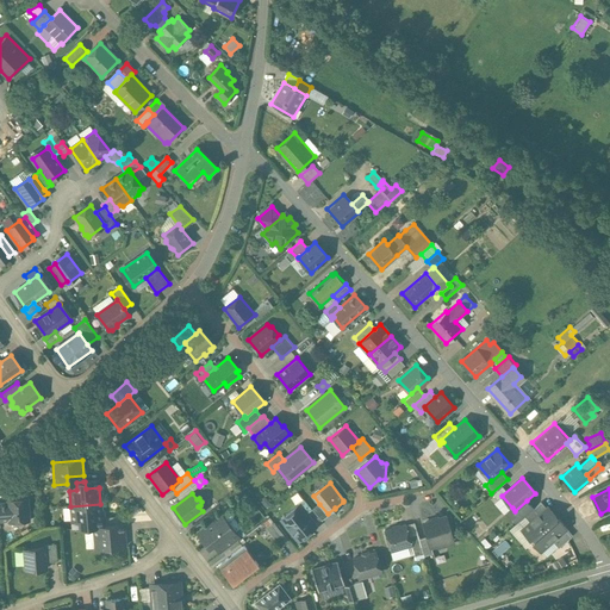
[(312,510),(303,498),(297,503),(298,505),(305,514),(306,514),(306,515),(312,510)]
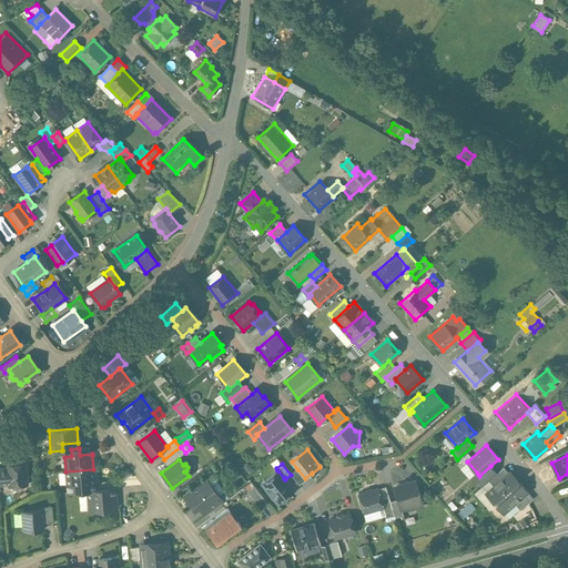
[(26,465),(7,466),(7,469),(8,485),(8,487),(27,486),(26,465)]
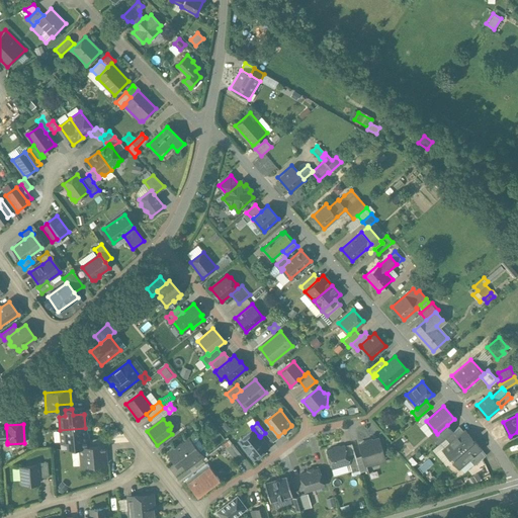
[(447,425),(437,434),(435,431),(431,435),(439,443),(440,443),(445,438),(452,431),(447,425)]
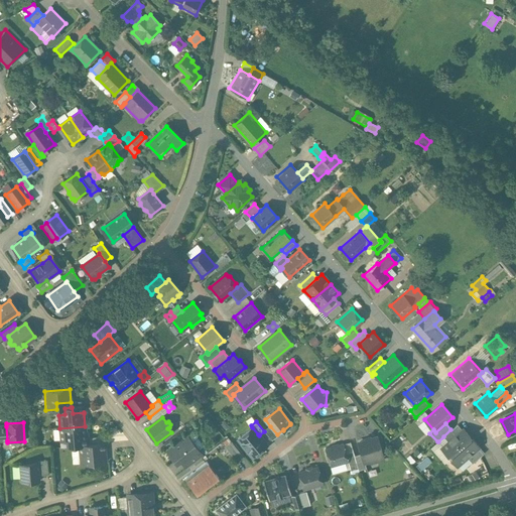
[(450,429),(443,436),(448,441),(462,429),(458,424),(450,429)]
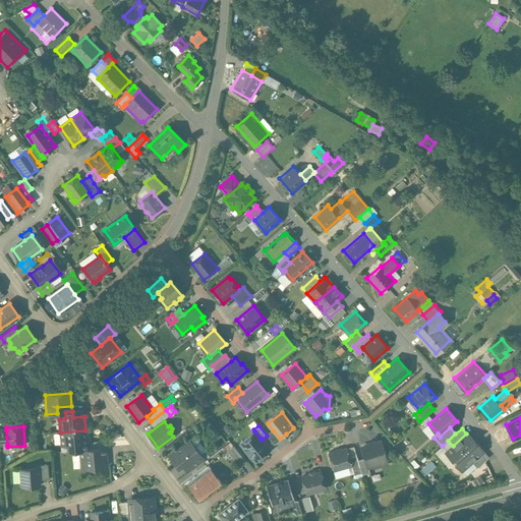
[(85,430),(60,432),(61,447),(67,446),(68,452),(78,451),(77,445),(87,444),(85,430)]
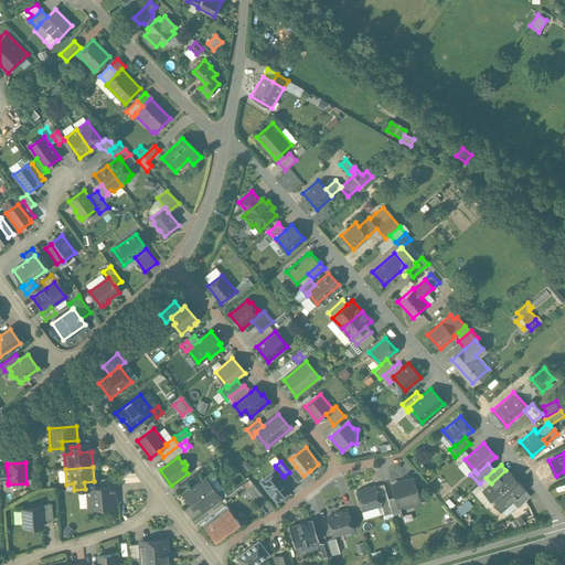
[(304,476),(296,467),(289,472),(298,482),(305,477),(304,476)]
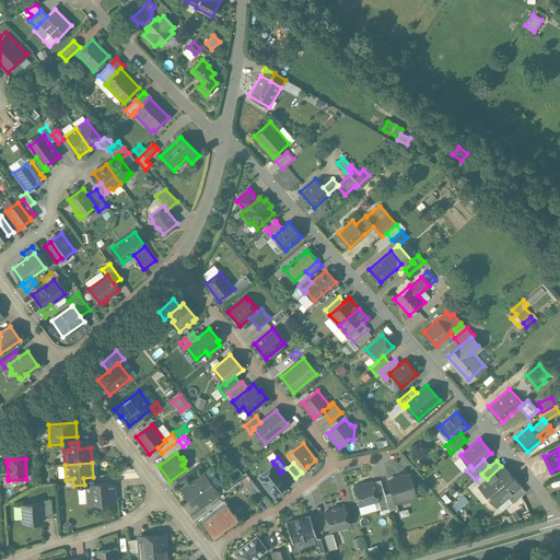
[(273,464),(258,477),(264,483),(264,485),(267,488),(268,489),(275,497),(277,494),(280,494),(283,491),(283,489),(290,483),(283,476),(283,475),(281,473),(281,471),(280,471),(273,464)]
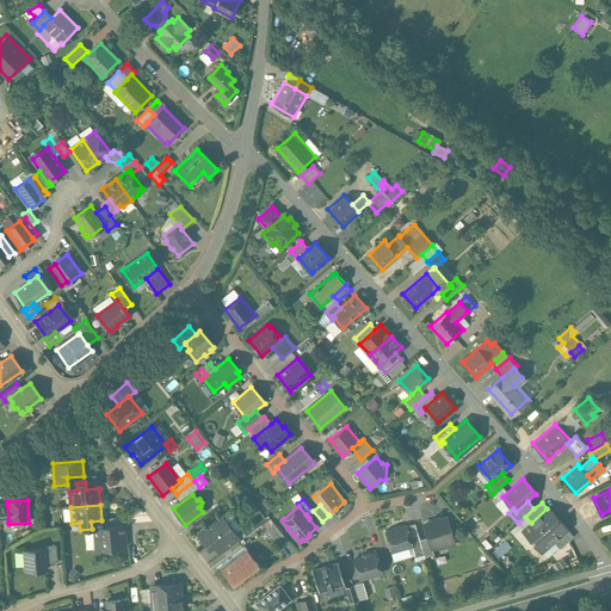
[(547,508),(531,523),(525,517),(519,523),(524,529),(523,530),(530,539),(531,538),(535,542),(534,543),(541,551),(553,542),(566,530),(567,529),(560,519),(557,520),(555,517),(556,516),(548,507),(547,508)]
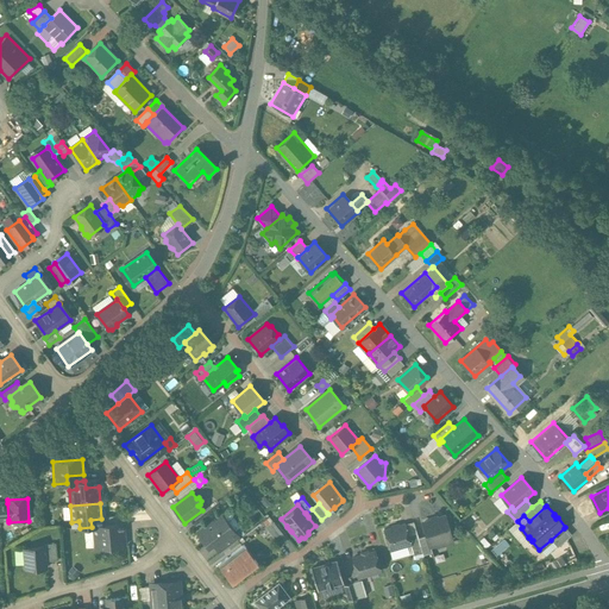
[(220,515),(198,533),(206,544),(214,544),(232,531),(220,515)]
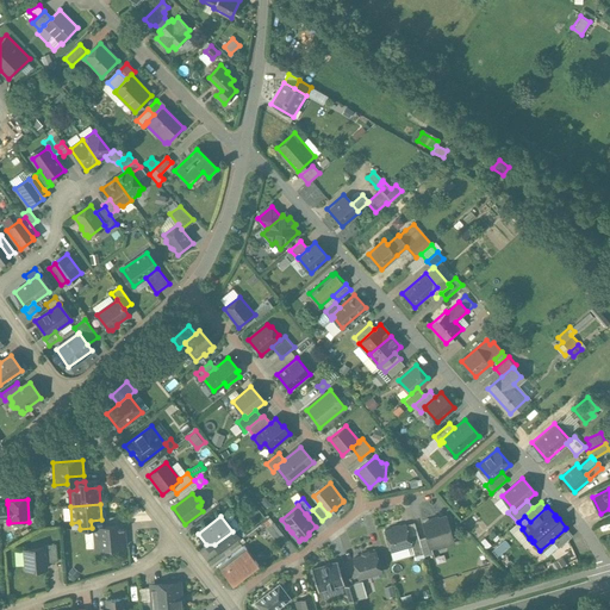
[(447,518),(423,526),(427,536),(431,552),(454,546),(447,518)]
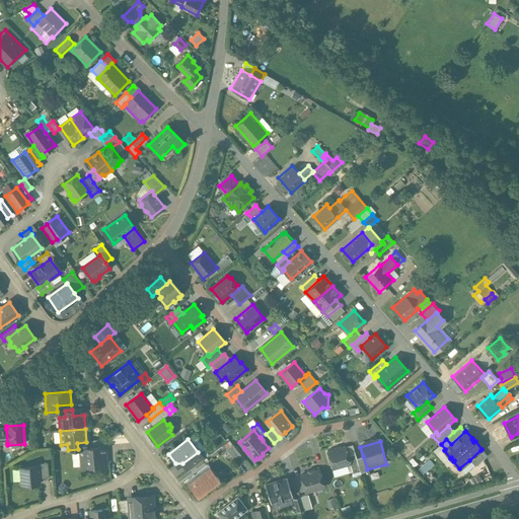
[(244,459),(233,445),(228,449),(239,463),(244,459)]
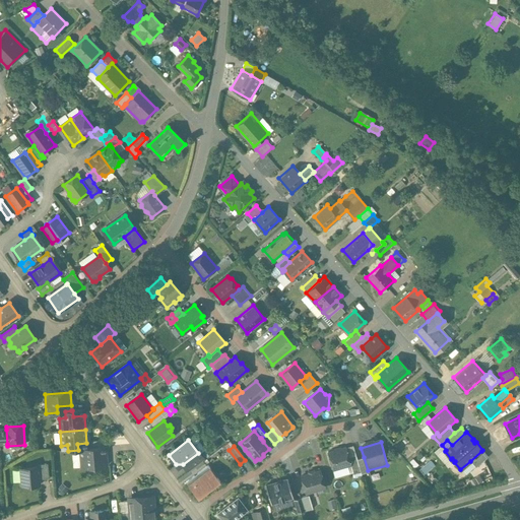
[(90,448),(89,448),(89,449),(79,450),(81,468),(107,466),(106,453),(91,454),(90,448)]
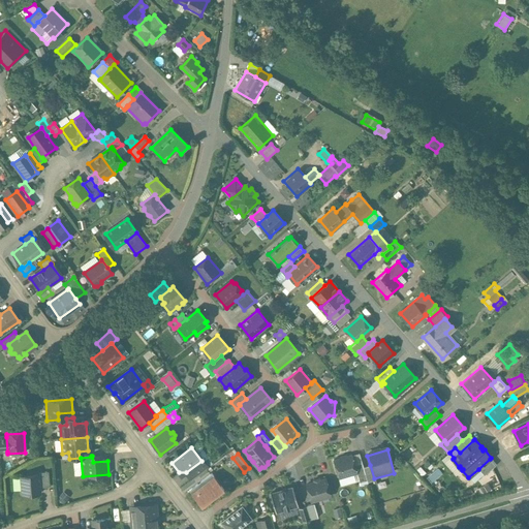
[(352,456),(334,461),(339,478),(356,473),(358,473),(354,465),(352,456)]
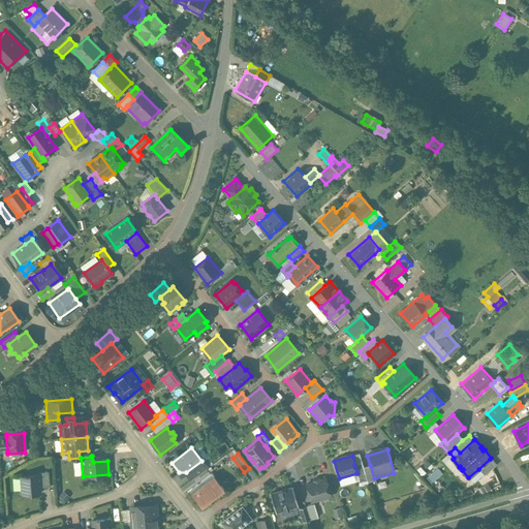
[(490,459),(478,469),(485,475),(495,465),(490,459)]
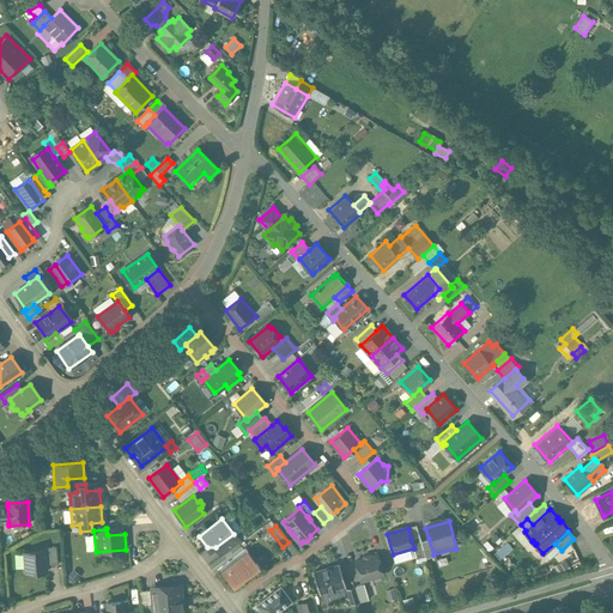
[(234,534),(216,547),(223,557),(240,544),(234,536),(235,535),(234,534)]
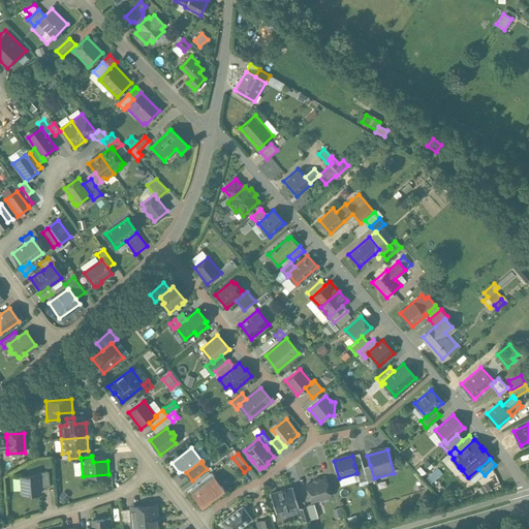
[(362,463),(354,465),(358,473),(356,473),(360,484),(367,480),(363,467),(362,463)]
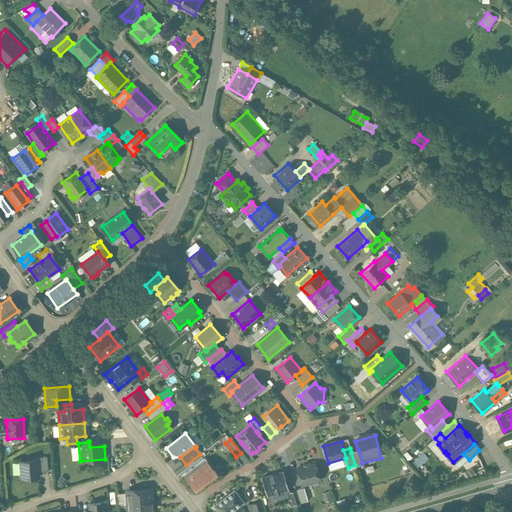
[(358,450),(351,452),(355,465),(362,463),(358,450)]
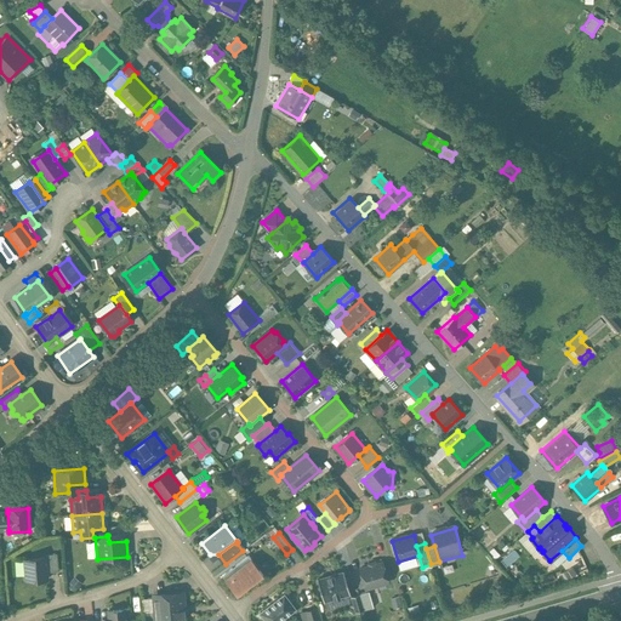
[(56,554),(45,556),(45,558),(46,558),(47,573),(58,571),(56,554)]
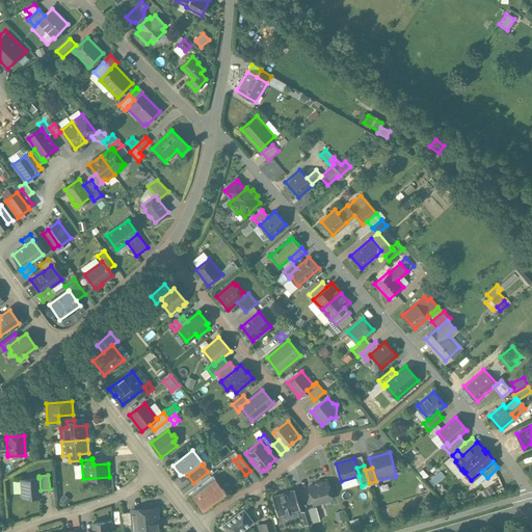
[(213,476),(190,494),(203,509),(225,493),(213,476)]
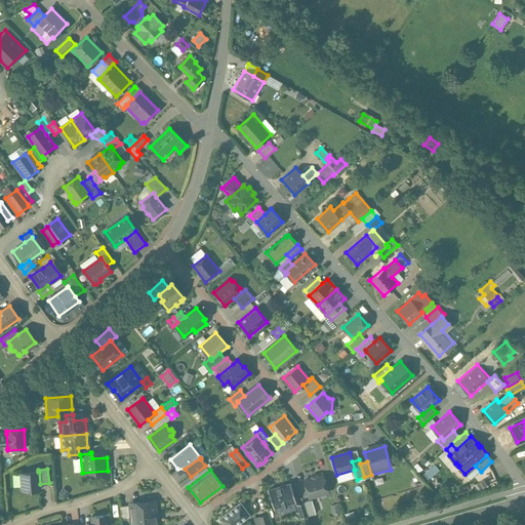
[(38,472),(21,473),(22,491),(40,490),(40,484),(39,472),(38,472)]
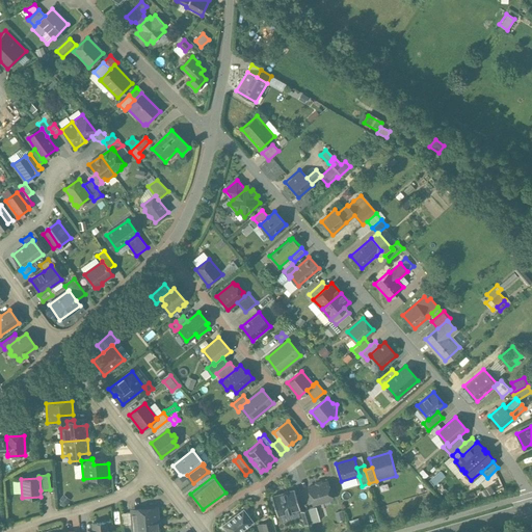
[(327,482),(308,487),(313,505),(333,499),(327,482)]
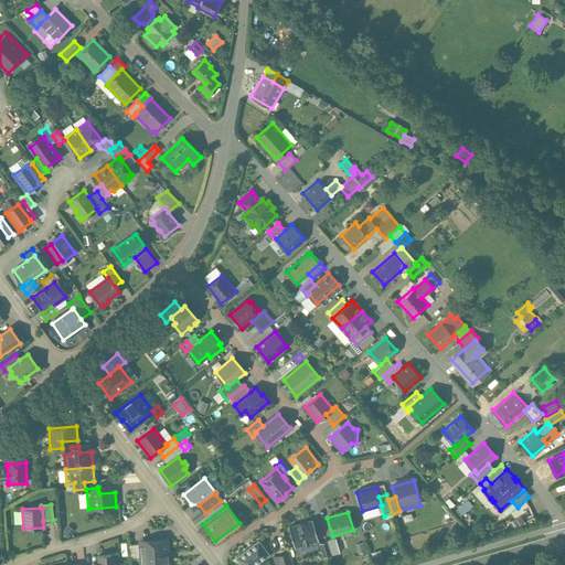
[(312,521),(288,528),(295,547),(318,541),(312,521)]
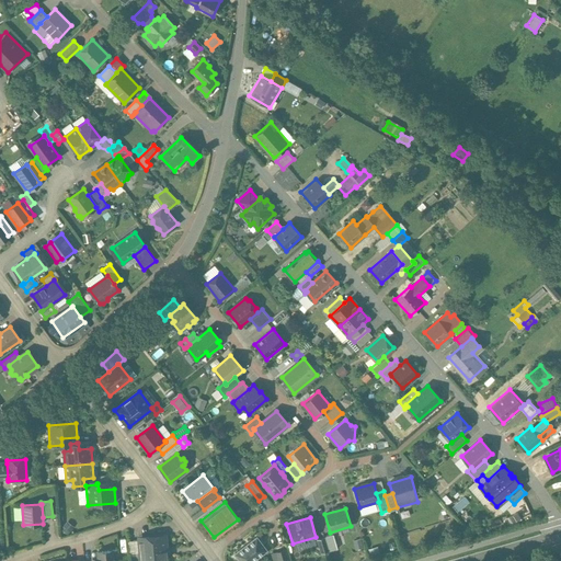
[(75,527),(68,522),(61,529),(68,535),(75,527)]
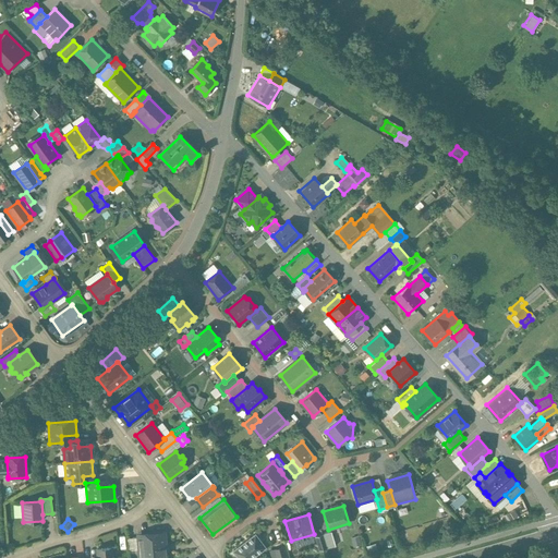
[(164,536),(148,537),(149,548),(140,549),(140,557),(166,557),(164,533),(162,533),(164,536)]
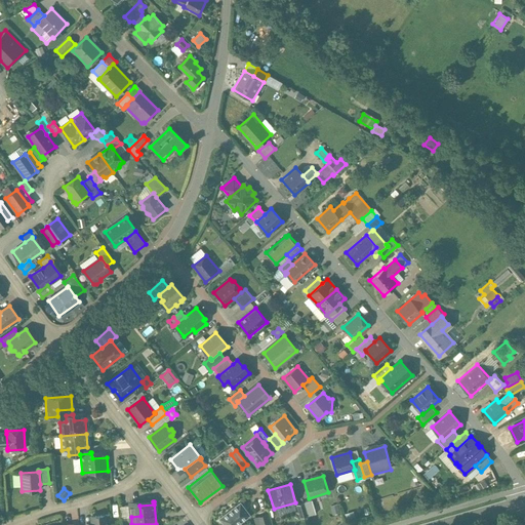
[(139,502),(132,503),(130,507),(131,517),(140,516),(139,506),(139,502)]
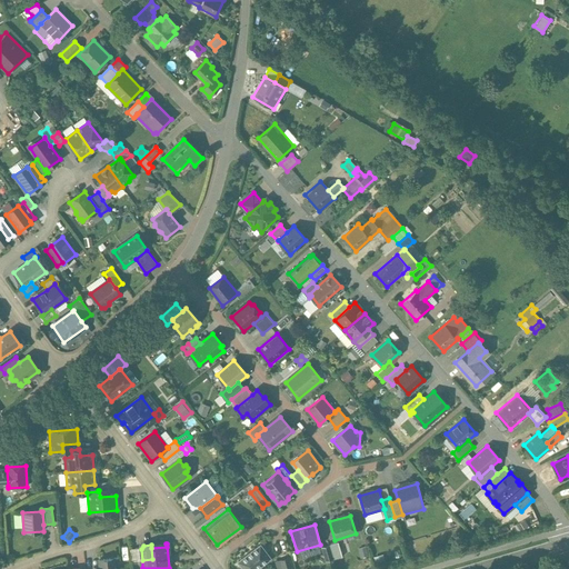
[(260,545),(238,562),(242,568),(256,568),(270,558),(260,545)]
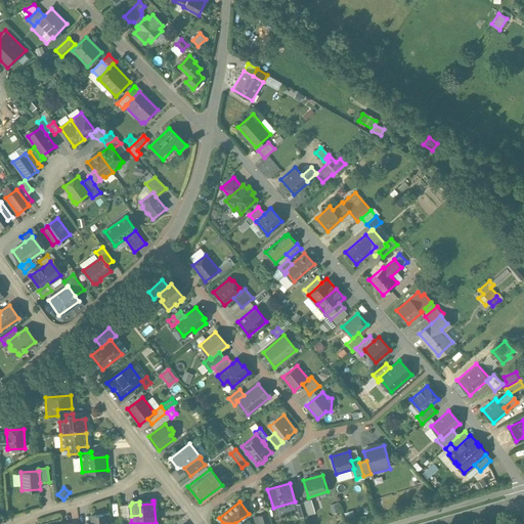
[(307,516),(303,501),(296,504),(300,518),(307,516)]
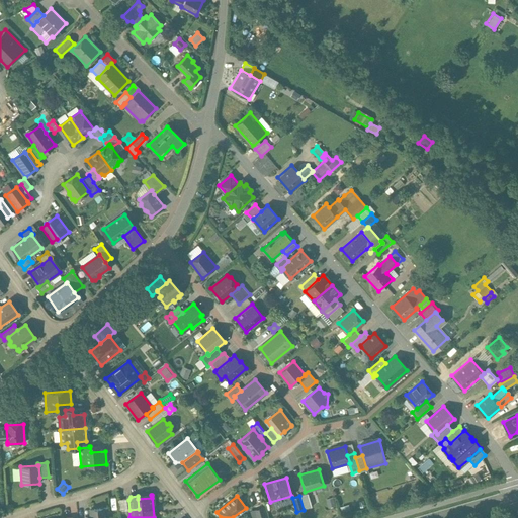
[(265,517),(263,508),(255,510),(257,517),(265,517)]
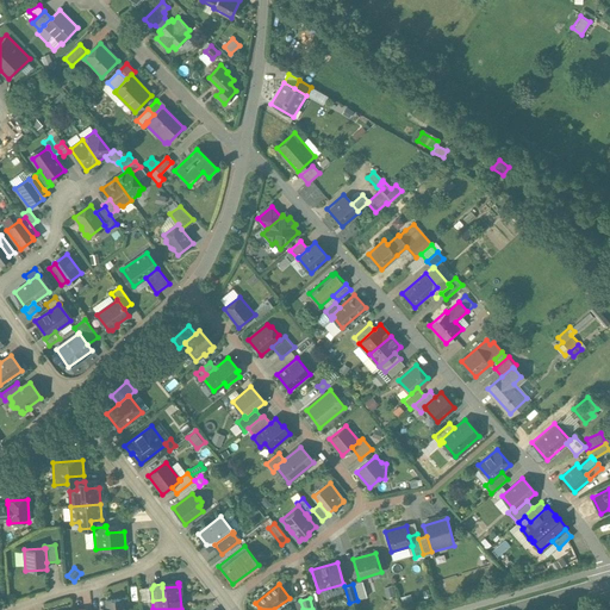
[(123,609),(123,599),(106,601),(106,609),(123,609)]
